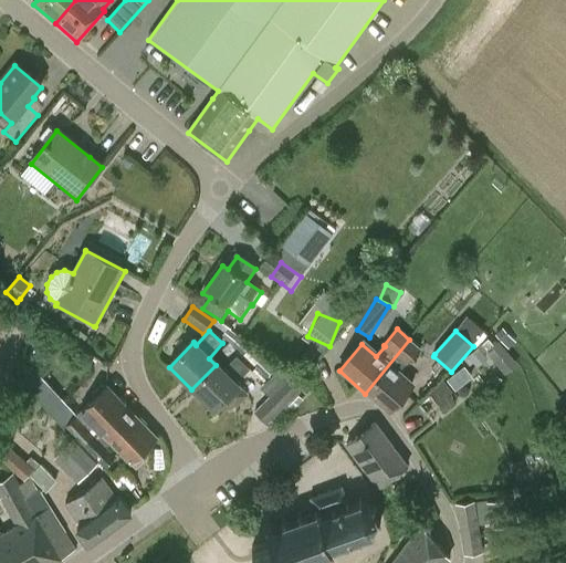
[(240,341),(233,347),(240,354),(236,358),(249,371),(264,385),(269,381),(276,373),(241,340),(240,341)]
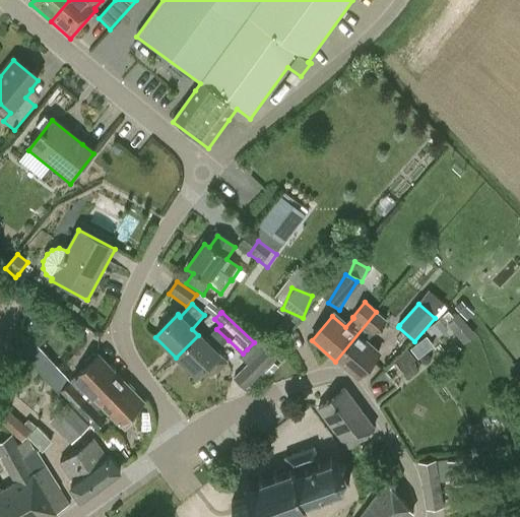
[(373,335),(374,336),(387,321),(376,312),(335,362),(358,380),(372,364),(379,356),(366,343),(373,335)]
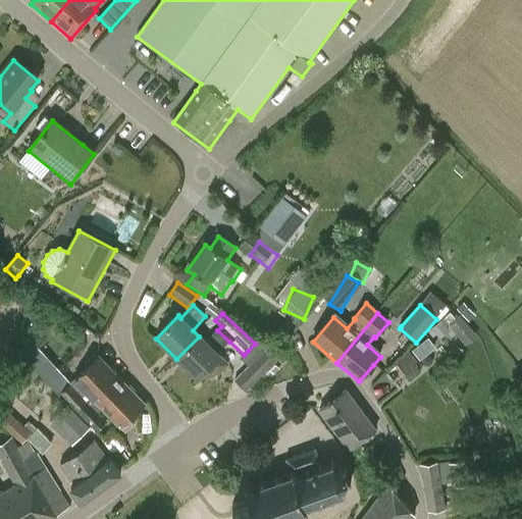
[(199,336),(176,359),(198,379),(209,368),(218,377),(229,366),(220,357),(217,354),(229,342),(217,330),(205,342),(199,336)]
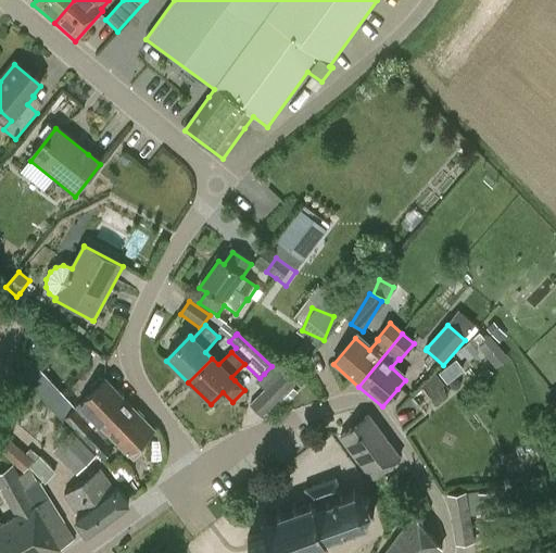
[(22,378),(50,409),(63,396),(30,362),(22,378)]
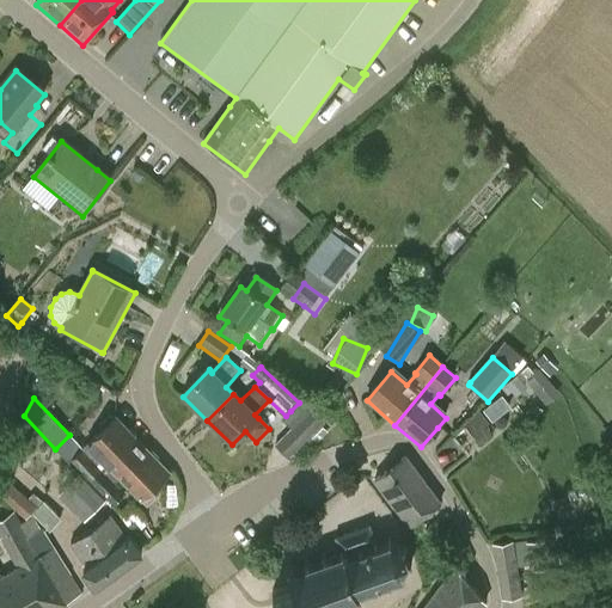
[(286,416),(281,421),(291,431),(305,444),(325,424),(301,400),(299,403),(291,411),(286,416)]
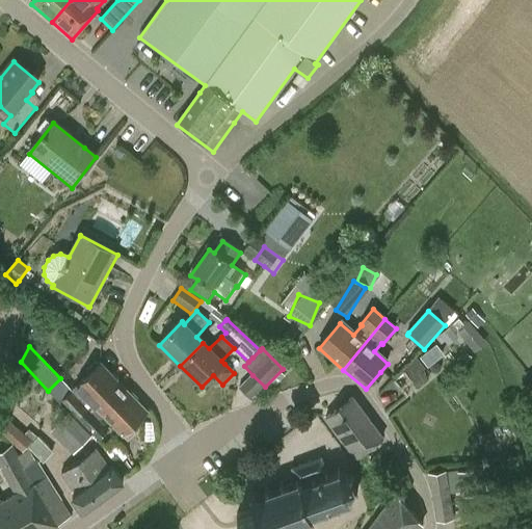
[(403,372),(418,389),(431,377),(418,361),(403,372)]
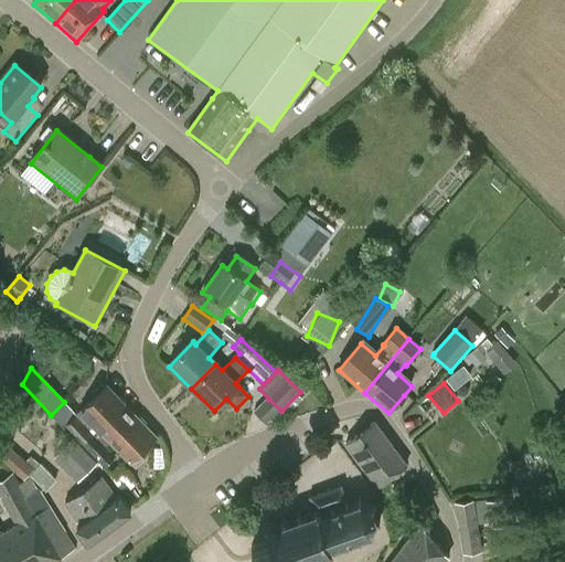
[(94,400),(76,415),(66,426),(83,445),(92,437),(96,442),(100,436),(97,434),(126,407),(106,388),(105,389),(102,385),(91,396),(94,400)]
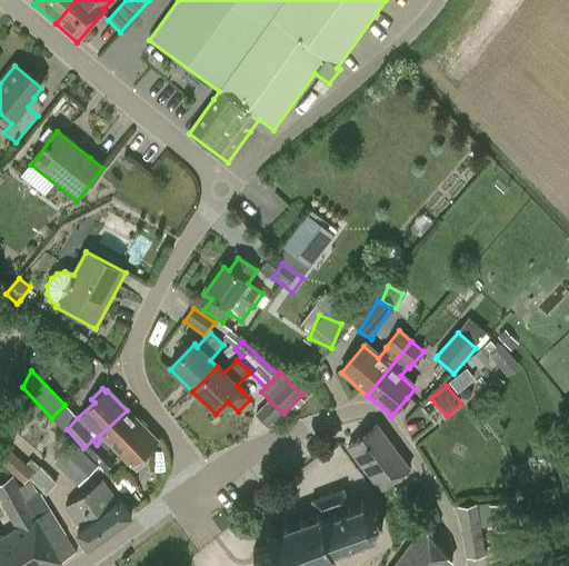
[(92,440),(83,448),(103,470),(116,459),(110,453),(113,449),(130,467),(131,467),(137,474),(149,462),(143,455),(157,443),(127,410),(98,437),(101,439),(97,445),(92,440)]
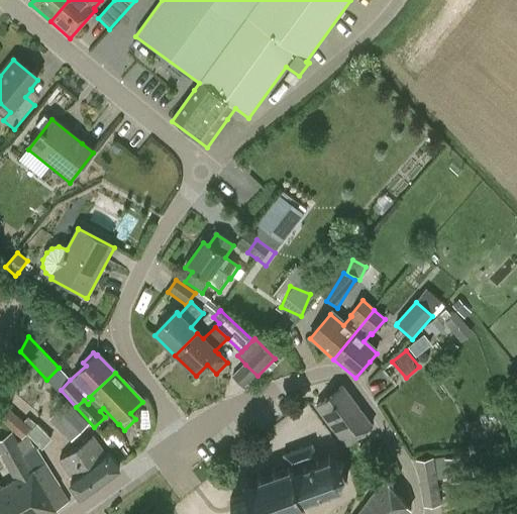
[(327,400),(315,409),(345,447),(371,428),(372,428),(342,389),(337,392),(334,389),(324,396),(327,400)]
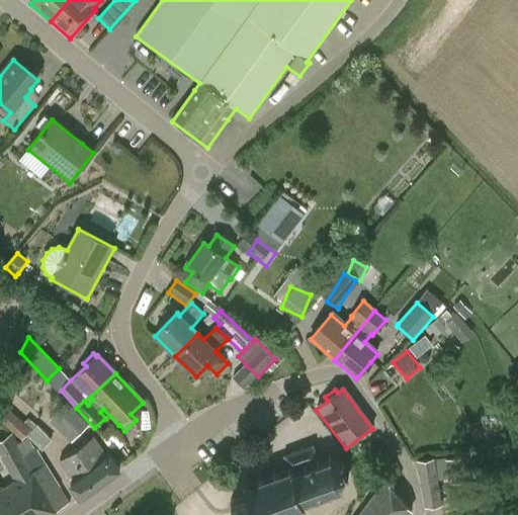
[(3,404),(23,422),(28,416),(8,398),(3,404)]
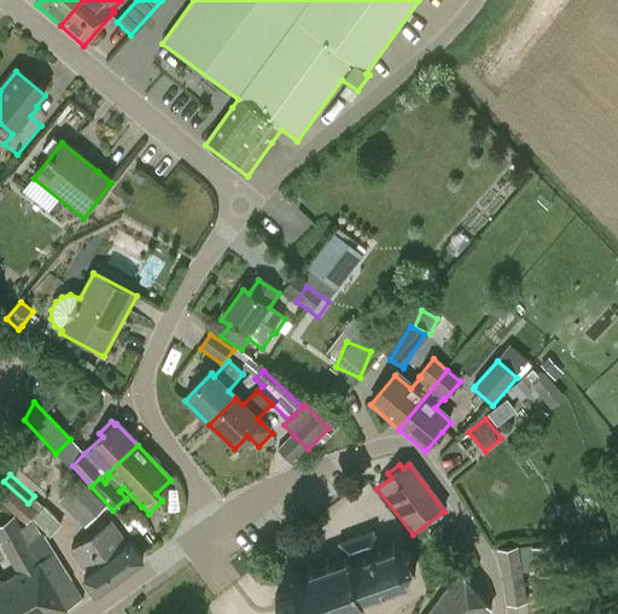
[(0,481),(0,502),(27,526),(30,521),(51,539),(63,525),(44,509),(34,501),(29,507),(1,481),(0,481)]
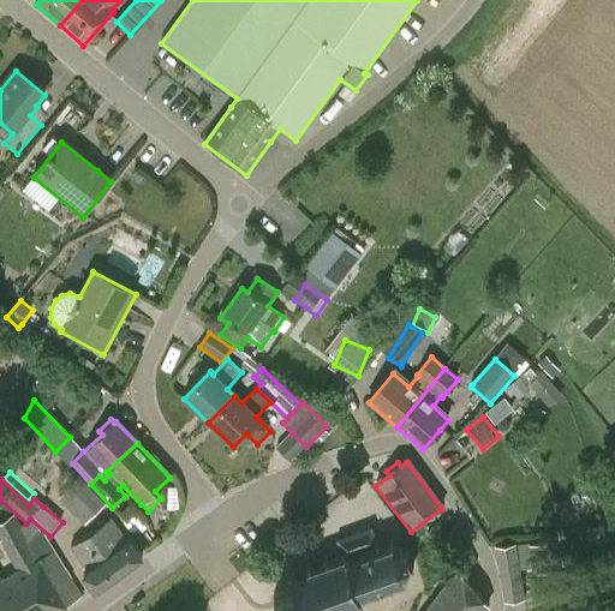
[(59,501),(84,527),(107,505),(82,479),(59,501)]
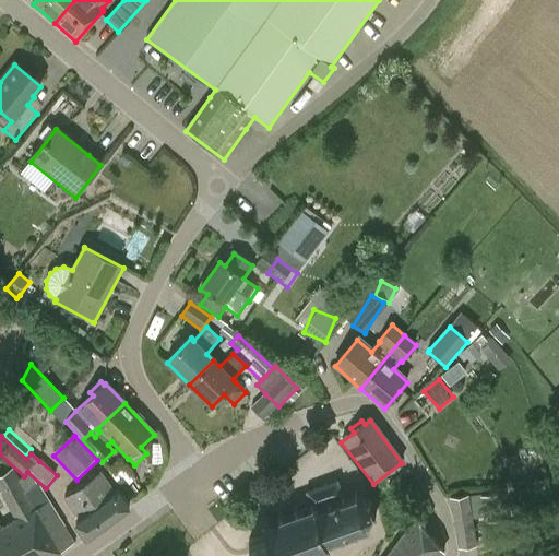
[(59,555),(58,555),(74,545),(66,532),(67,531),(39,485),(36,486),(30,474),(19,480),(13,470),(0,476),(0,493),(15,522),(1,530),(0,528),(0,555),(59,555)]
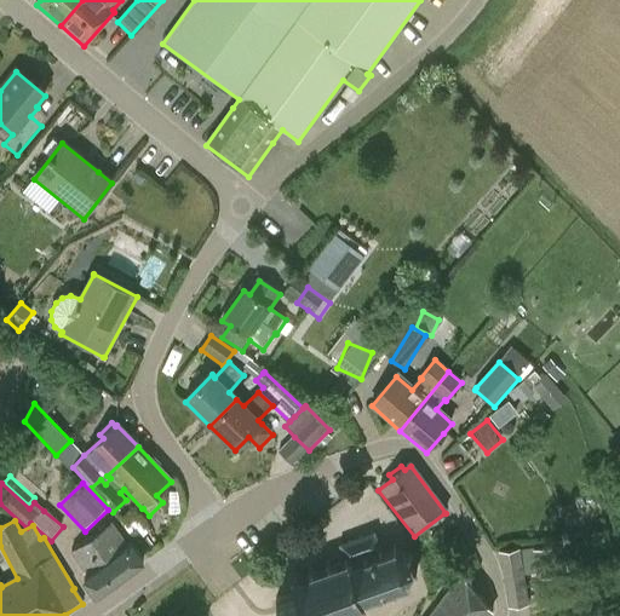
[(131,546),(130,547),(113,523),(70,552),(87,576),(82,580),(95,597),(143,563),(131,546)]
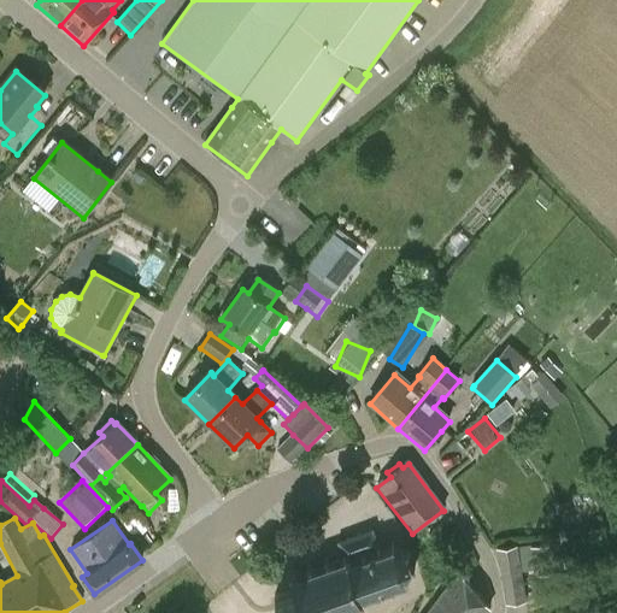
[(336,544),(342,563),(291,581),(295,591),(272,600),(275,605),(277,609),(277,612),(345,612),(345,609),(360,605),(359,600),(404,583),(410,571),(405,558),(391,550),(347,566),(346,561),(381,550),(374,530),(336,544)]
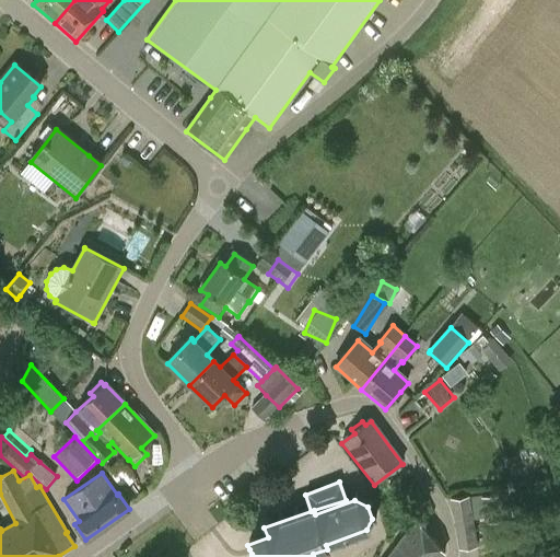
[(482,496),(469,498),(450,501),(458,553),(478,549),(475,530),(473,519),(485,518),(486,525),(501,523),(497,496),(483,498),(482,496)]
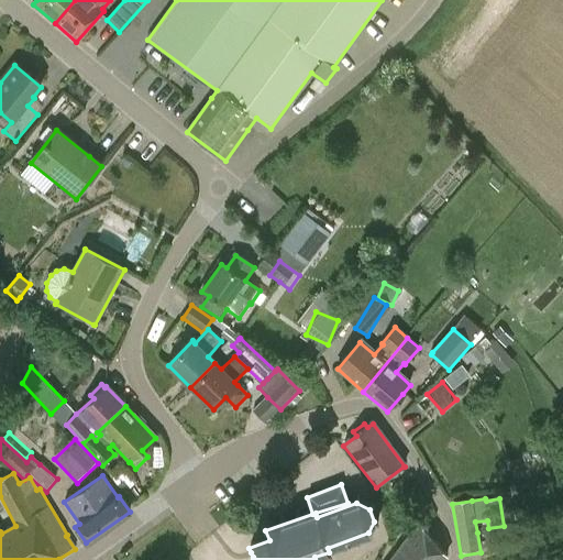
[(444,559),(446,557),(421,526),(412,533),(401,547),(392,559),(444,559)]
